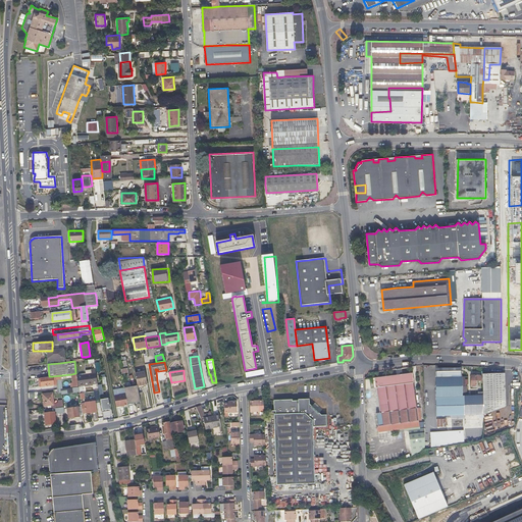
[(137,384),(142,383),(147,382),(145,371),(135,372),(137,384)]
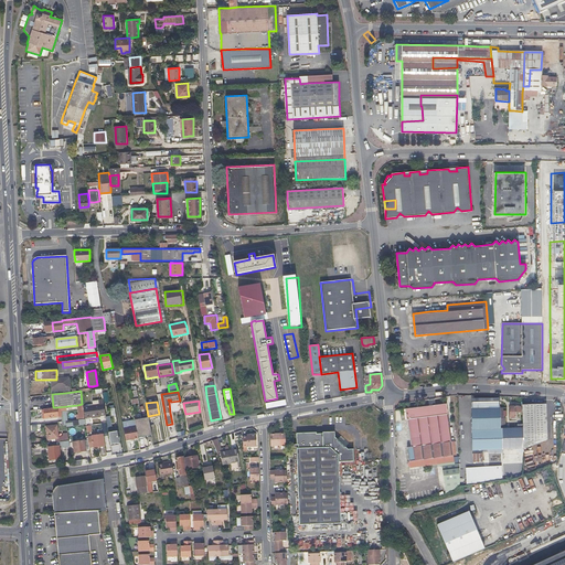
[(500,428),(500,415),(499,408),(499,402),(471,403),(472,449),(482,449),(500,449),(518,448),(518,452),(523,452),(523,448),(523,428),(518,428),(503,428),(500,428)]
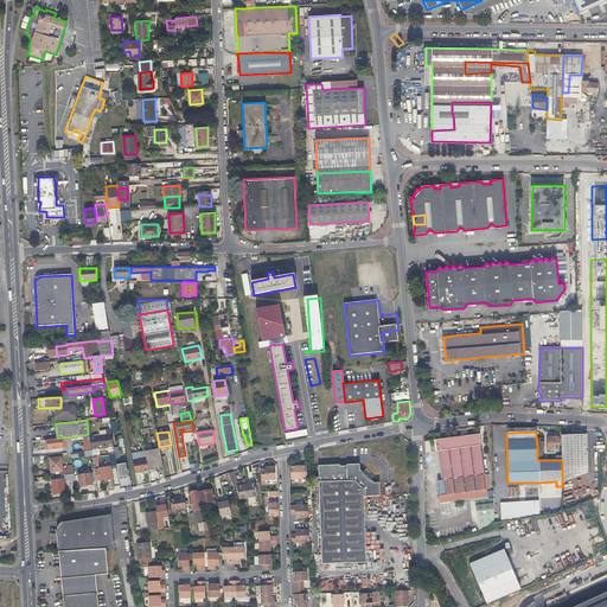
[(474,491),(475,497),(475,499),(480,499),(484,530),(494,525),(494,497),(487,498),(486,489),(490,489),(487,473),(485,474),(484,464),(479,434),(429,440),(430,452),(436,451),(441,480),(436,480),(439,496),(440,494),(474,491)]
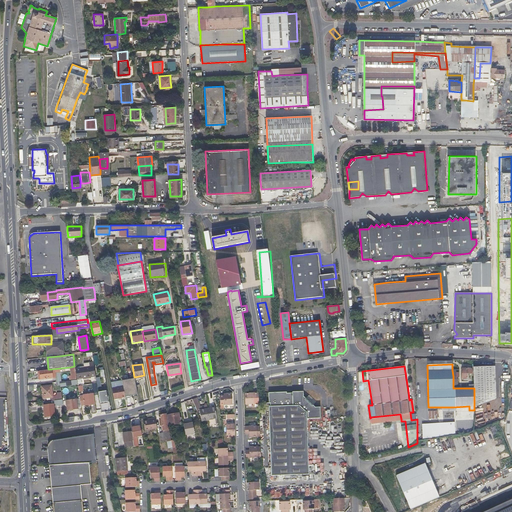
[(474,384),(474,388),(474,406),(495,398),(495,366),(473,367),(474,384)]
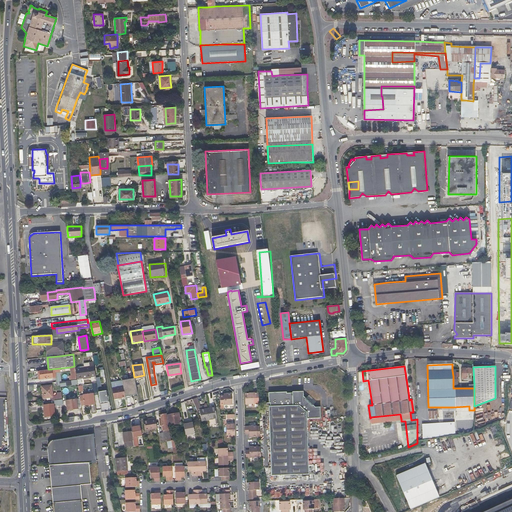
[(462,379),(466,379),(469,379),(469,373),(472,373),(472,368),(462,368),(462,379)]
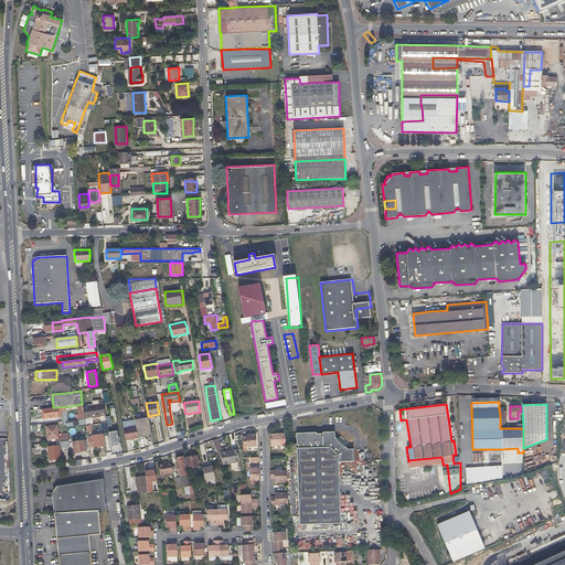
[(43,408),(44,413),(44,418),(57,416),(56,407),(53,407),(43,408)]
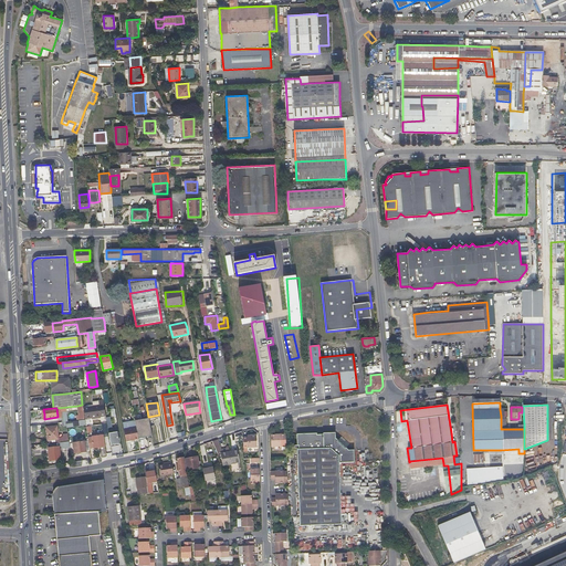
[(48,440),(53,439),(59,439),(56,426),(46,428),(48,440)]
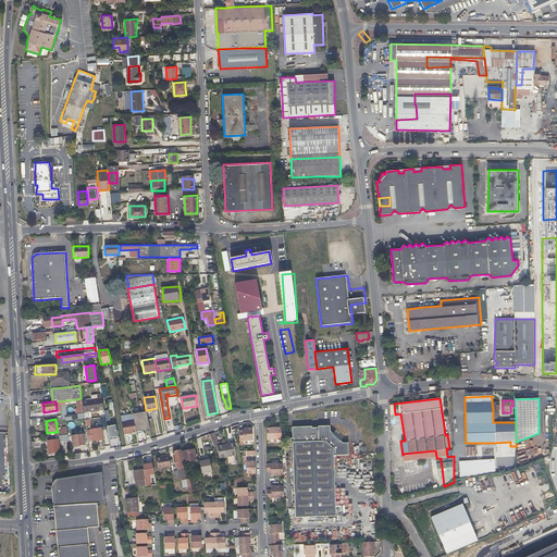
[(124,434),(136,432),(134,420),(122,422),(124,434)]
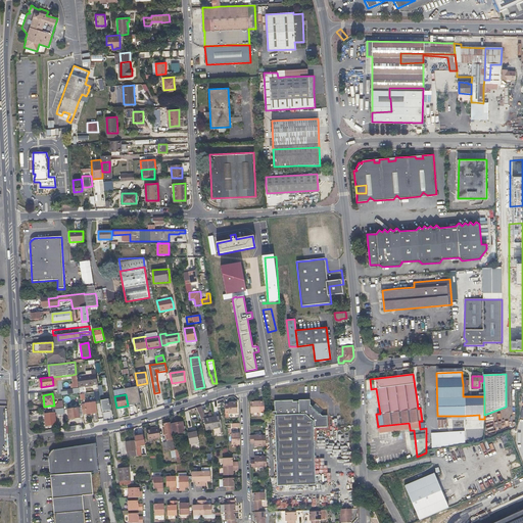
[(102,411),(106,411),(109,410),(107,398),(100,399),(102,411)]
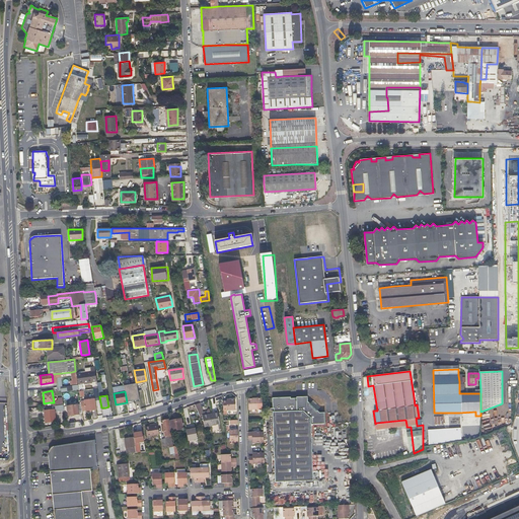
[(274,413),(277,483),(314,480),(312,425),(326,424),(325,413),(321,413),(318,411),(321,406),(314,400),(311,403),(308,401),(308,396),(297,397),(298,412),(274,413)]
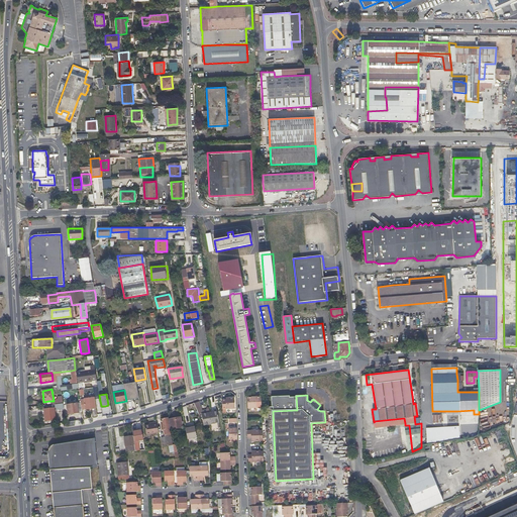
[(83,405),(84,405),(85,405),(85,409),(95,407),(94,397),(82,399),(83,405)]
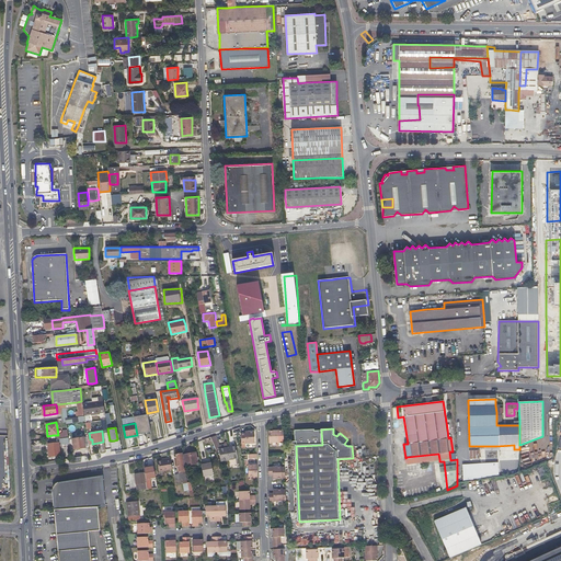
[(244,434),(241,434),(241,439),(244,439),(244,443),(253,443),(253,431),(244,431),(244,434)]
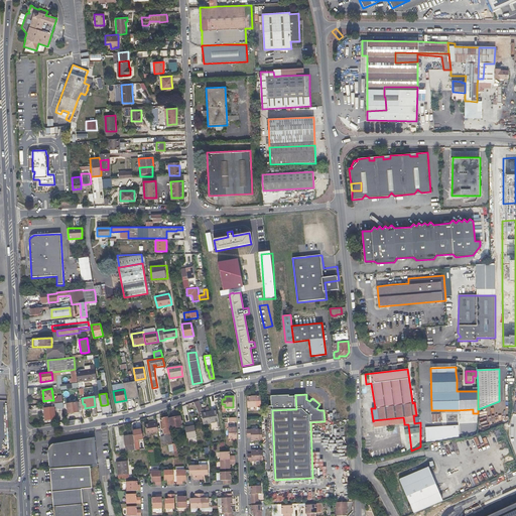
[(255,396),(246,396),(247,407),(255,406),(255,405),(259,404),(258,397),(255,398),(255,396)]
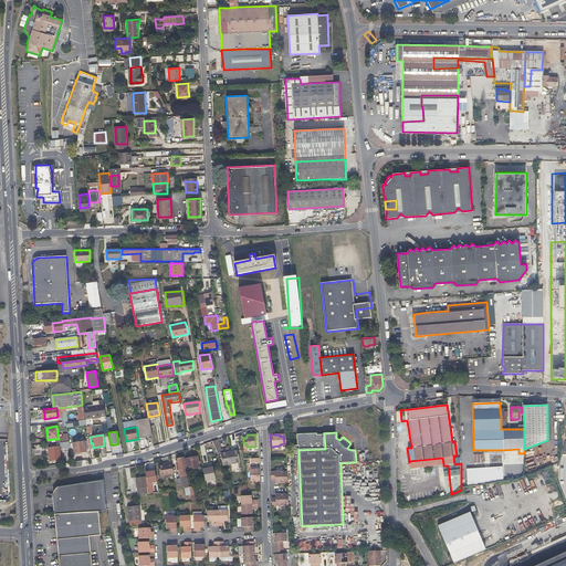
[(85,448),(87,448),(88,448),(87,441),(73,443),(74,453),(86,451),(85,448)]
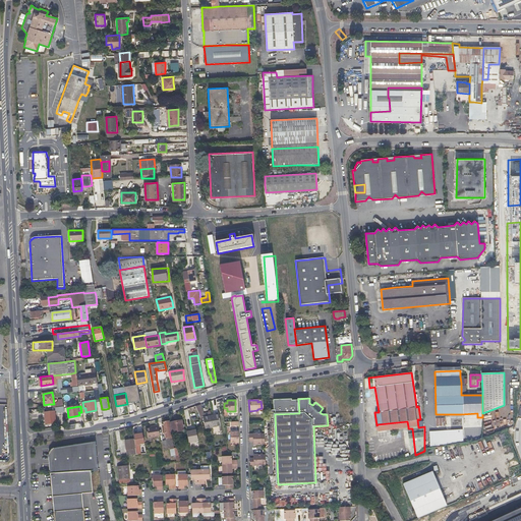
[(127,406),(120,407),(121,415),(128,413),(127,406)]
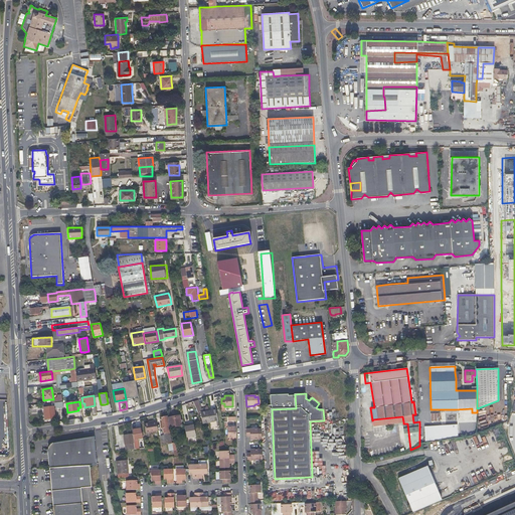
[(54,415),(54,411),(53,406),(44,407),(45,417),(54,415)]
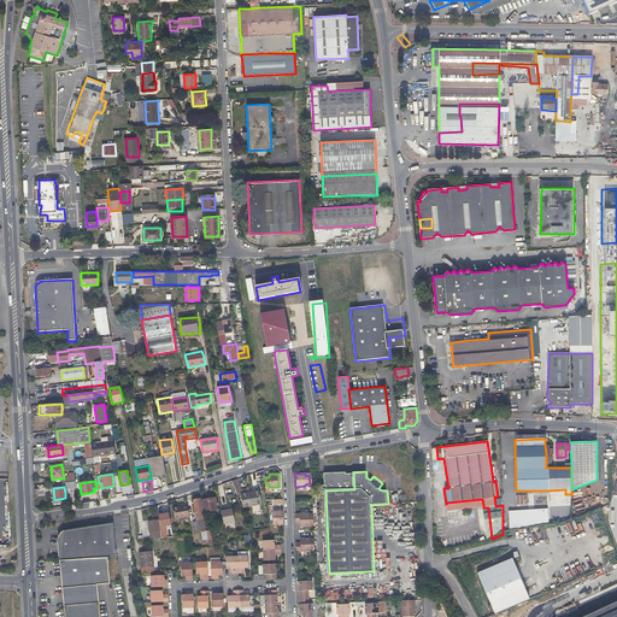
[(262,504),(260,498),(259,491),(241,494),(244,507),(259,505),(262,504)]
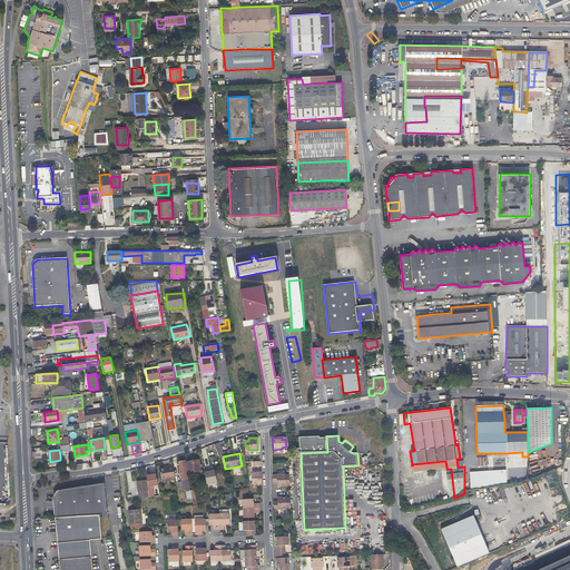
[(520,455),(508,454),(508,467),(520,467),(520,455)]
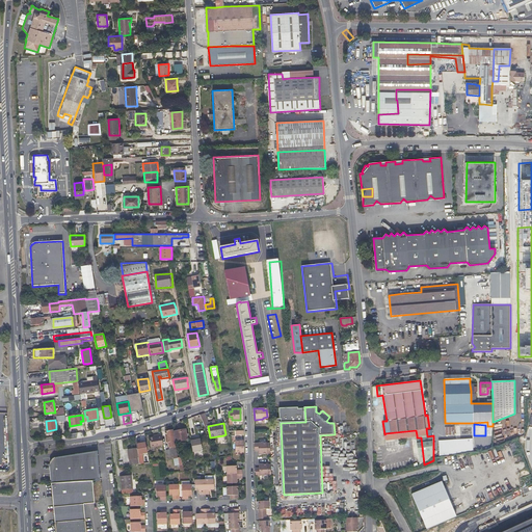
[(175,431),(176,436),(177,442),(188,440),(186,429),(175,431)]
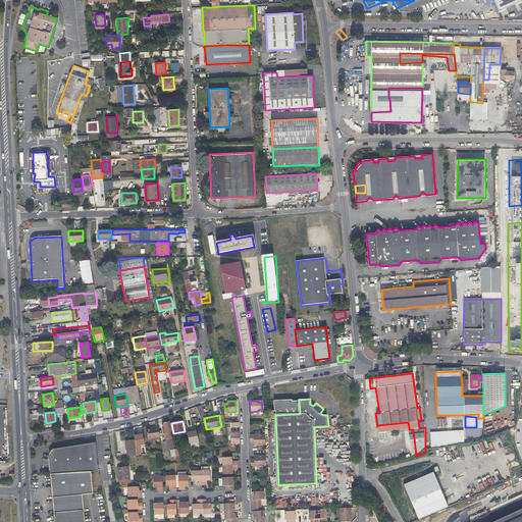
[(169,422),(164,423),(164,427),(163,427),(164,432),(165,432),(167,440),(163,441),(164,450),(171,449),(175,449),(173,438),(172,438),(169,422)]
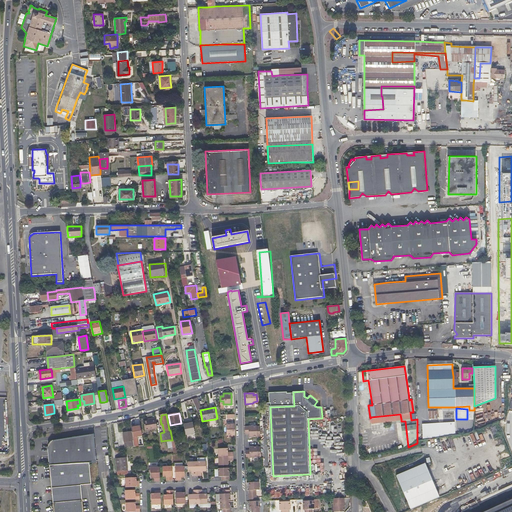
[(371,423),(401,419),(400,414),(371,417),(370,418),(371,423)]
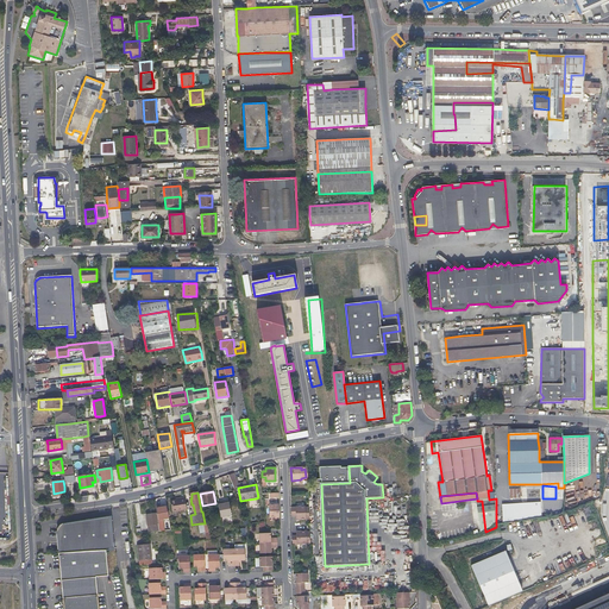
[(186,510),(183,497),(180,498),(180,501),(175,501),(170,502),(173,513),(186,510)]
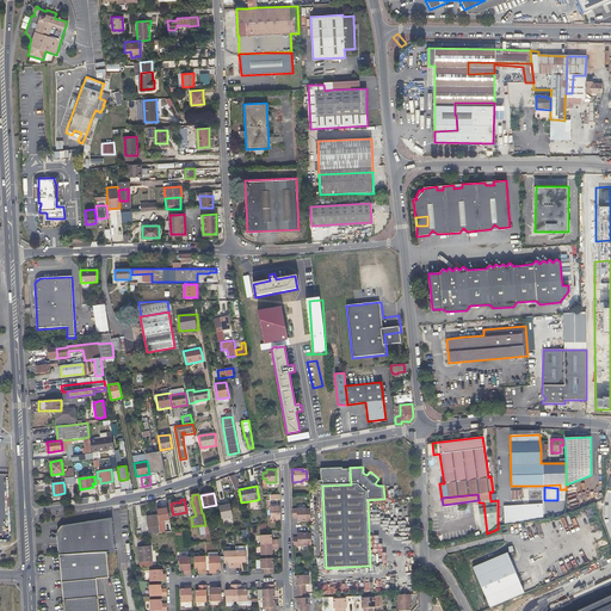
[(223,504),(218,505),(222,518),(233,517),(230,504),(224,505),(223,504)]
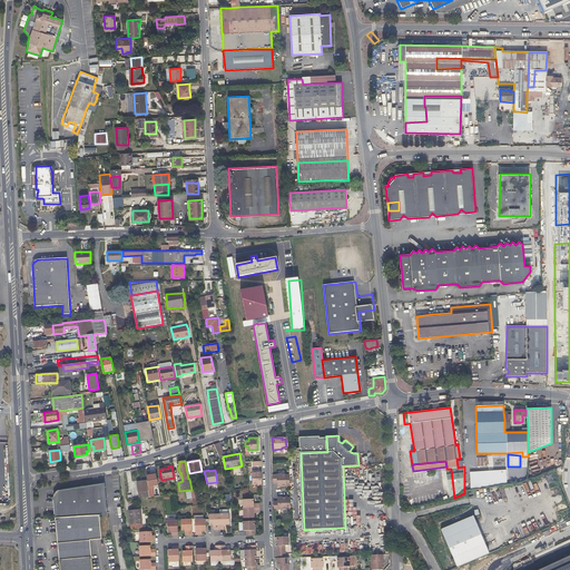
[(470,472),(471,489),(480,488),(507,483),(507,477),(507,470),(495,470),(470,472)]
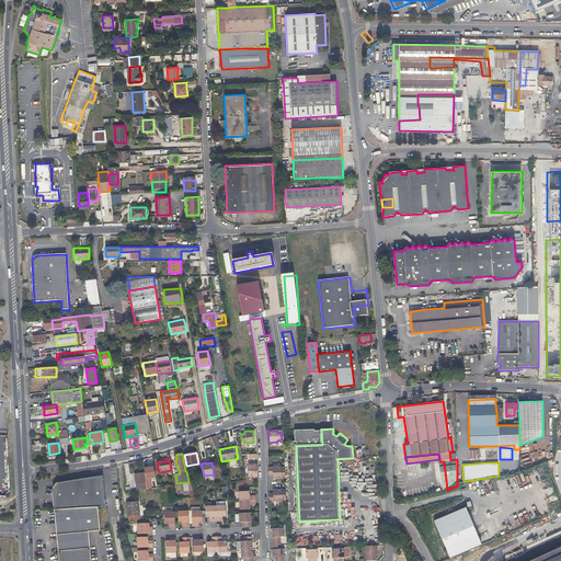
[(256,465),(243,466),(244,477),(256,477),(256,465)]
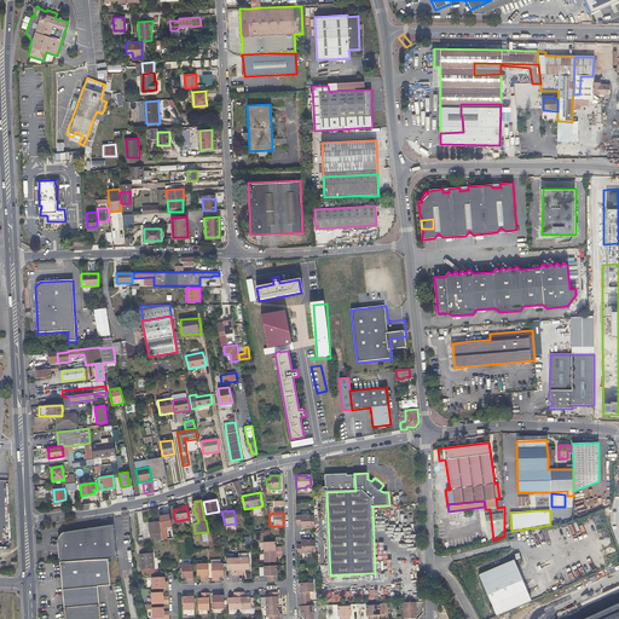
[(160,521),(161,530),(171,528),(169,515),(160,516),(160,521)]
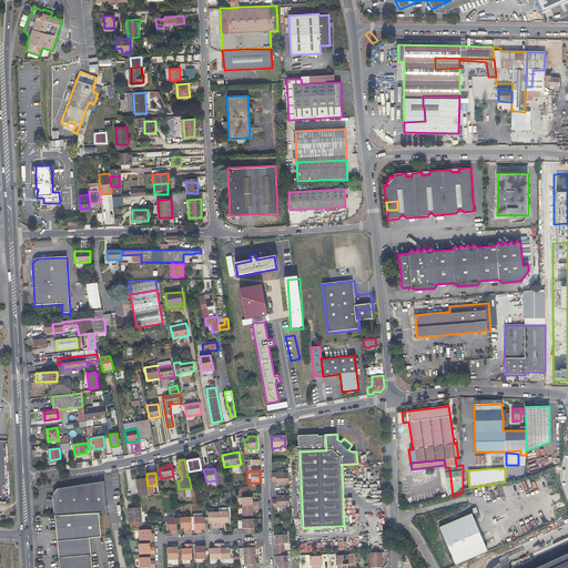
[(271,480),(275,480),(276,484),(286,484),(285,473),(271,473),(271,480)]
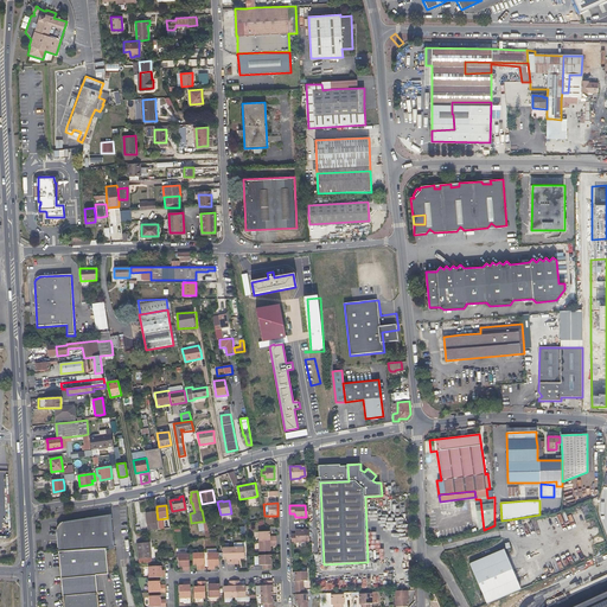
[(146,513),(147,524),(154,523),(155,530),(159,529),(158,519),(157,511),(146,513)]
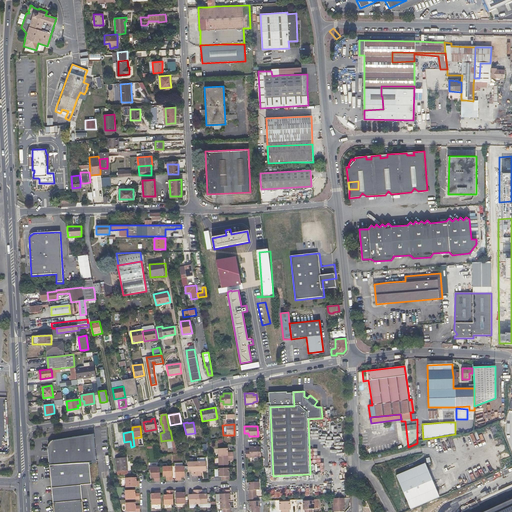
[(48,445),(49,465),(63,463),(89,462),(96,462),(94,434),(51,441),(48,445)]
